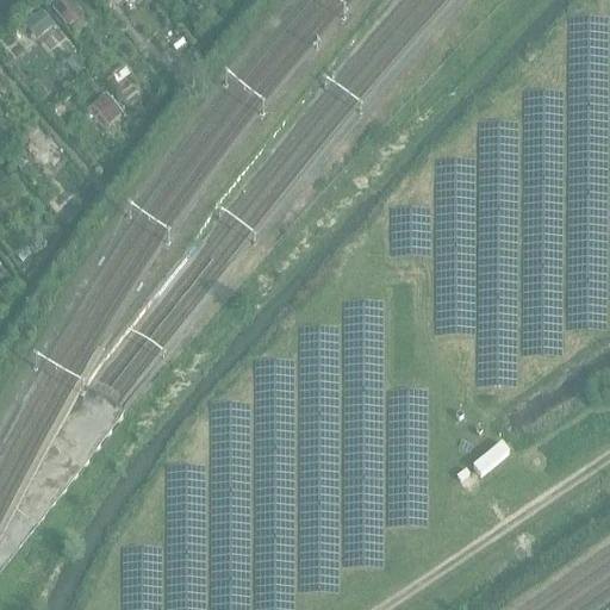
[(68,0),(64,0),(53,11),(67,29),(82,17),(68,0)]
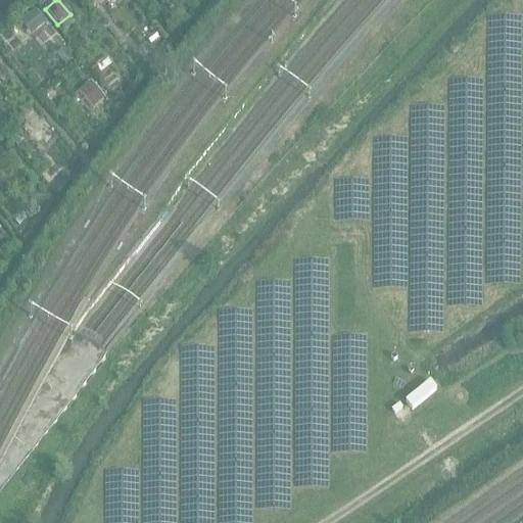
[(35,11),(25,19),(35,33),(45,25),(35,11)]
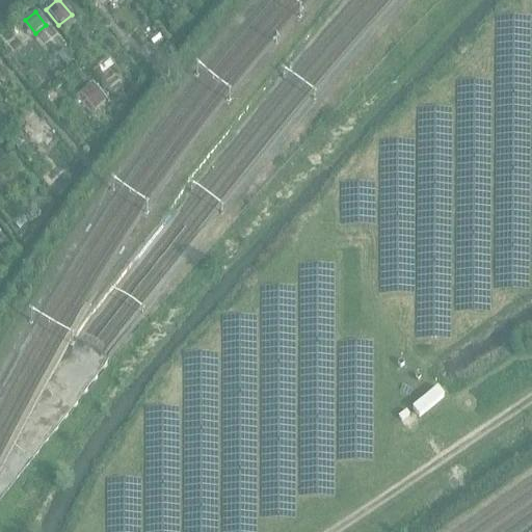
[(91,84),(80,94),(95,111),(106,101),(91,84)]
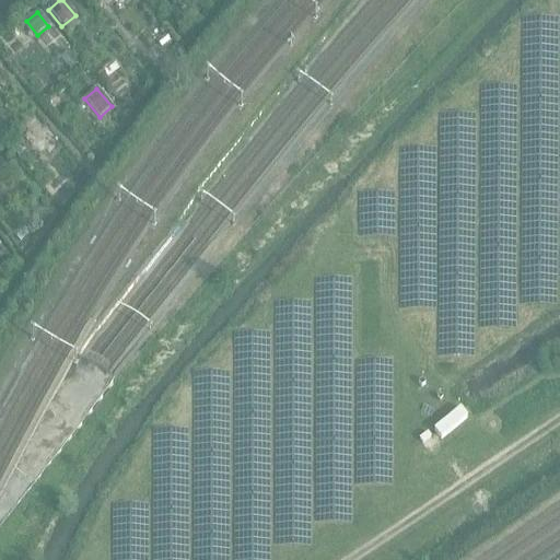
[(46,131),(32,146),(49,162),(62,148),(46,131)]
